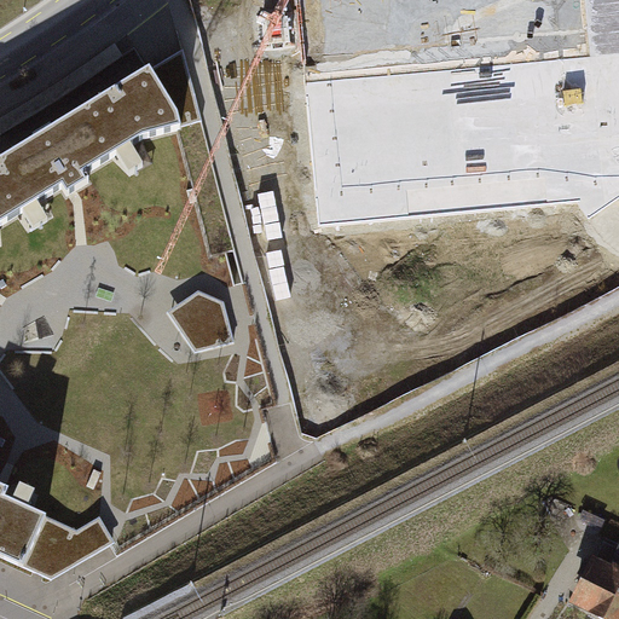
[(618,0),(301,0),(320,219),(618,192),(618,0)]
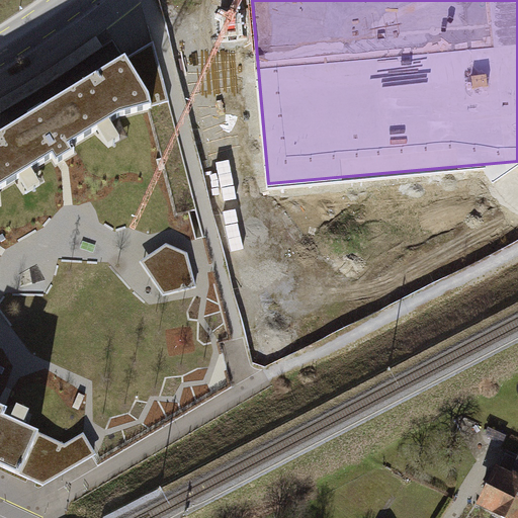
[(151,112),(176,214),(189,211),(192,210),(196,209),(154,44),(139,53),(124,61),(147,96),(151,112)]
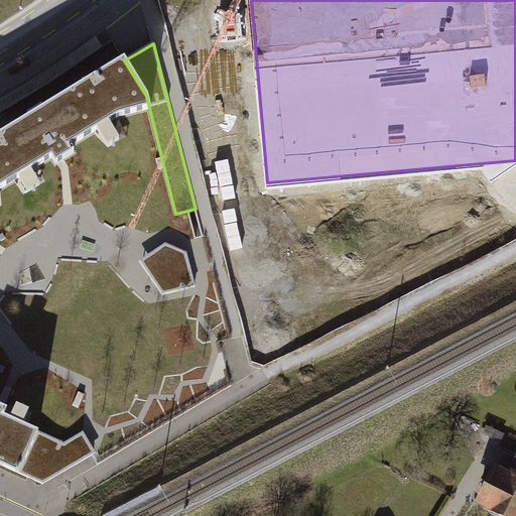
[(0,464),(41,484),(93,455),(96,453),(83,430),(60,445),(22,427),(27,415),(15,410),(10,421),(3,418),(7,410),(0,406),(0,207),(3,206),(0,202),(0,194),(20,181),(26,190),(37,183),(30,171),(51,158),(55,164),(61,161),(75,153),(71,146),(98,129),(108,145),(119,138),(109,122),(150,112),(146,96),(124,60),(120,54),(40,105),(0,129),(0,464)]
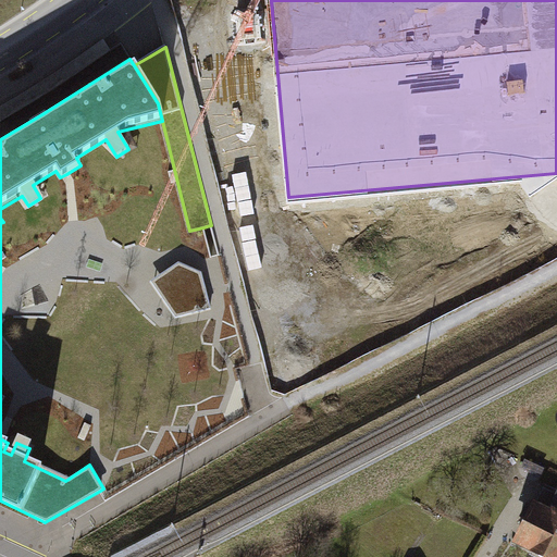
[(178,261),(152,281),(175,318),(210,309),(201,272),(178,261)]
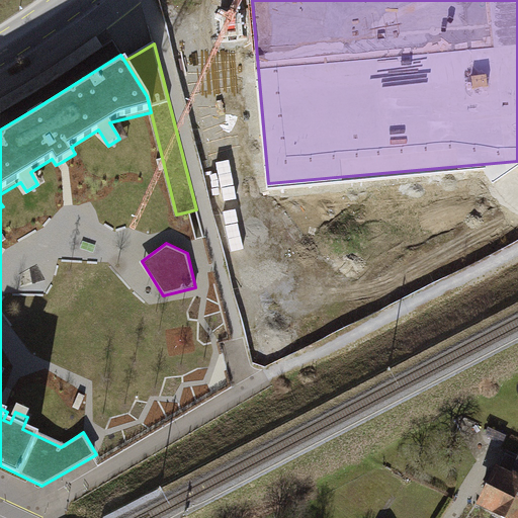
[(517,517),(517,485),(495,476),(480,513),(491,517),(517,517)]
